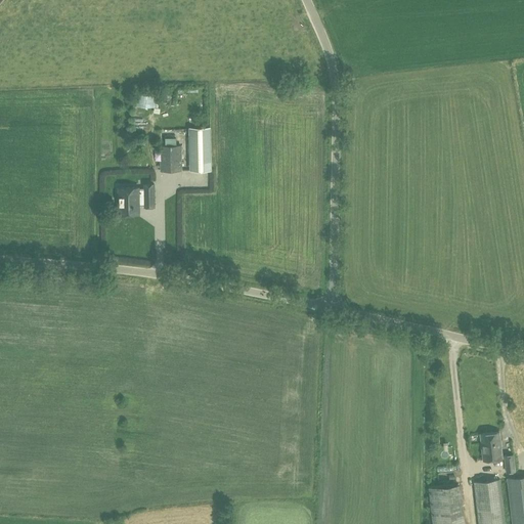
[(211,169),(210,127),(189,127),(190,170),(211,169)]
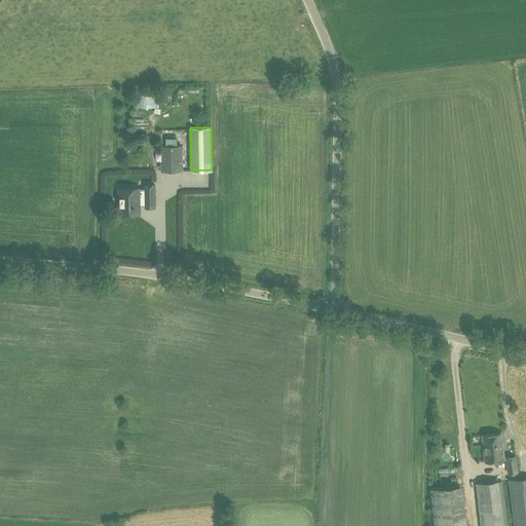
[(161,146),(161,171),(182,171),(182,146),(161,146)]
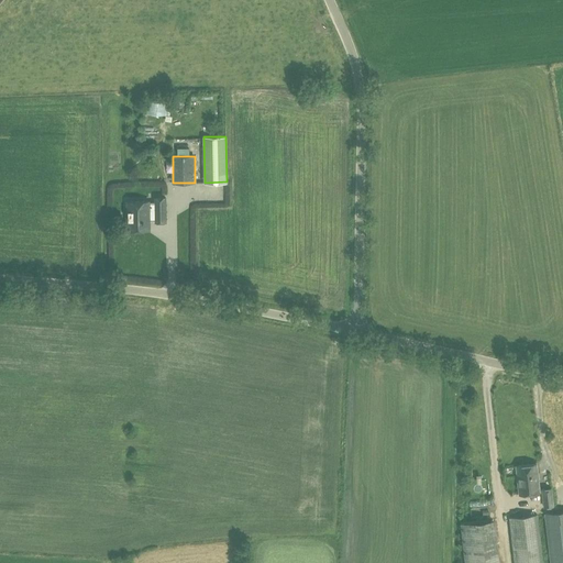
[(127,201),(127,212),(128,224),(128,230),(150,229),(148,219),(155,219),(155,222),(166,222),(165,198),(155,198),(155,205),(148,205),(148,201),(127,201)]
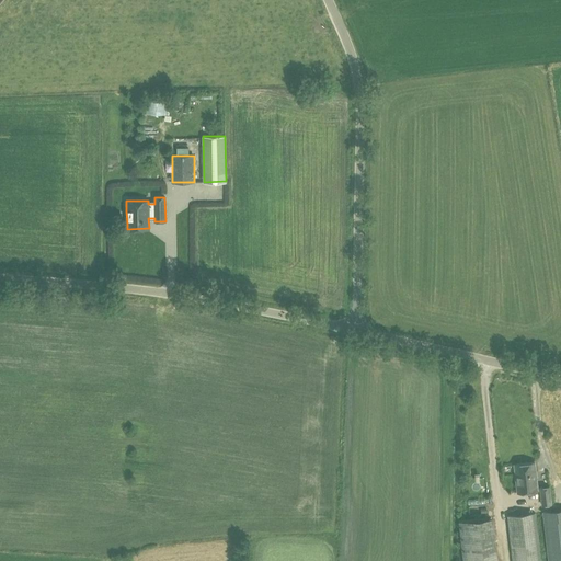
[(534,462),(515,465),(517,492),(537,490),(534,462)]
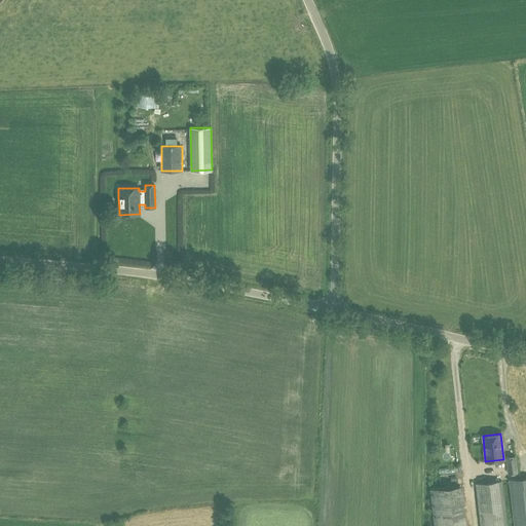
[(517,473),(515,456),(506,457),(509,474),(517,473)]
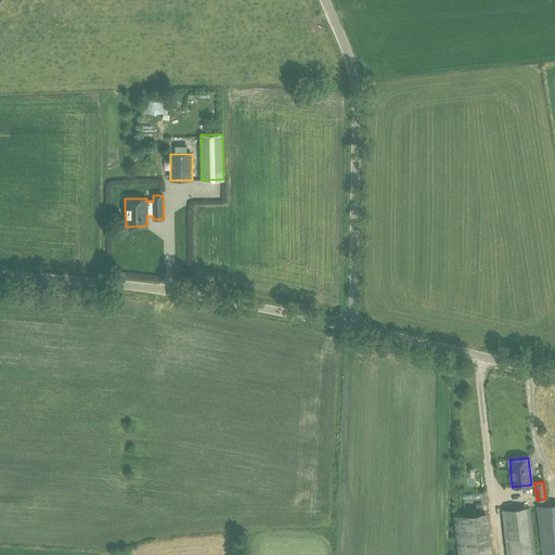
[(554,554),(554,503),(538,506),(542,554),(554,554)]
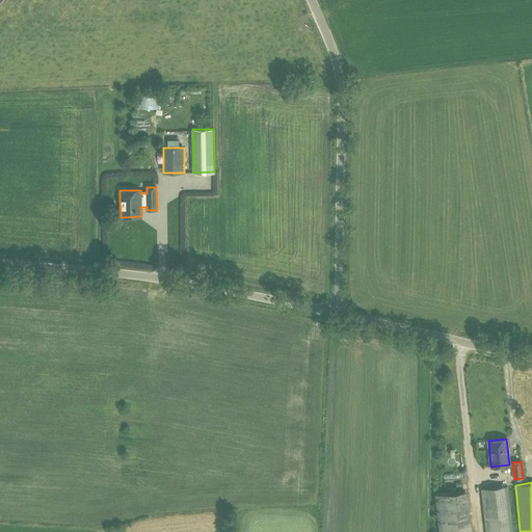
[(512,531),(507,486),(481,488),(486,531),(512,531)]
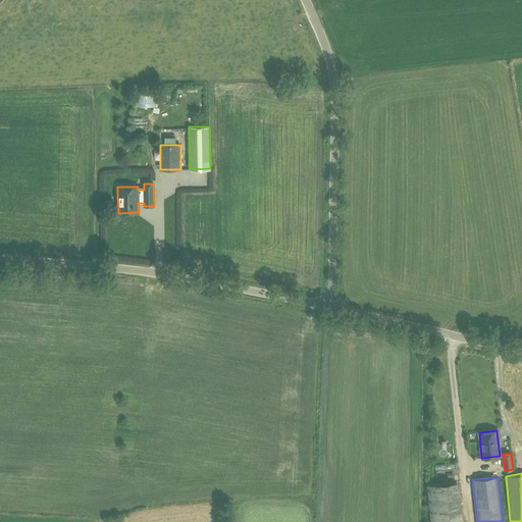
[(430,521),(462,521),(457,479),(426,482),(430,521)]
